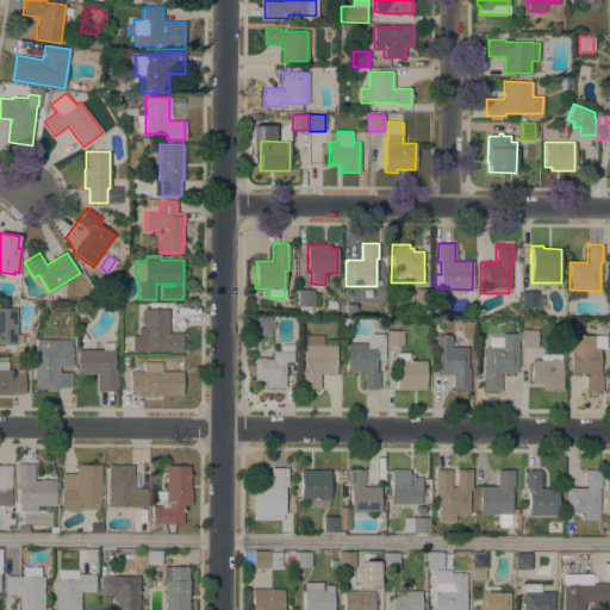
[(430,288),(430,304),(415,304),(415,288),(430,288)]
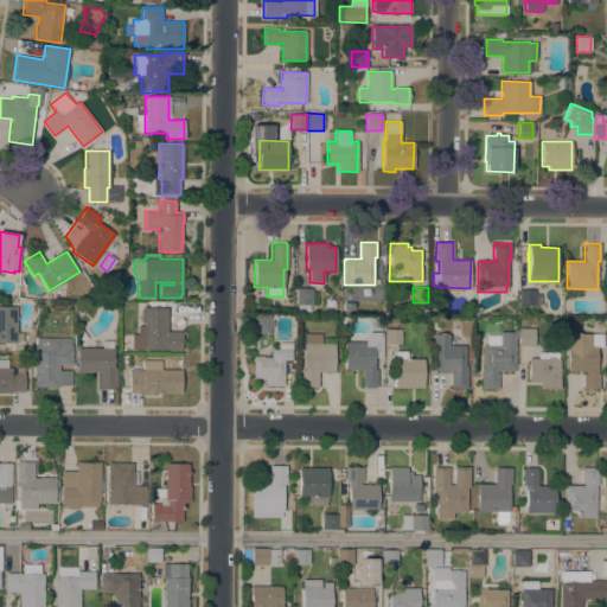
[(310,304),(310,311),(298,311),(298,304),(295,304),(295,288),(312,288),(312,304),(310,304)]
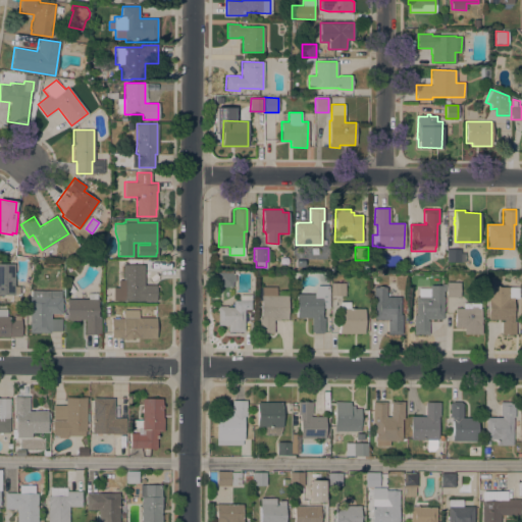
[(460,249),(460,253),(465,253),(465,261),(446,261),(447,249),(460,249)]
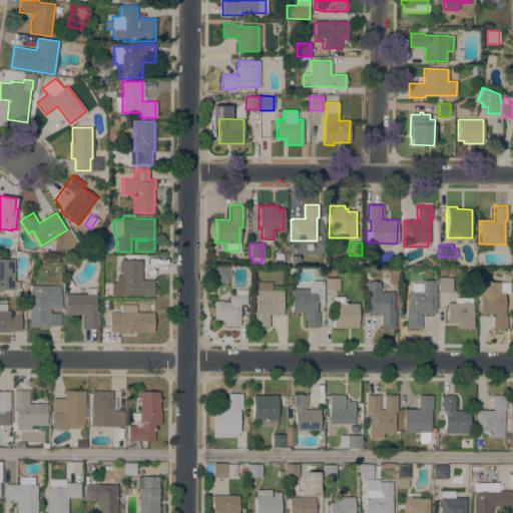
[(14,281),(19,281),(19,289),(14,289),(14,290),(0,290),(0,259),(14,259),(14,281)]
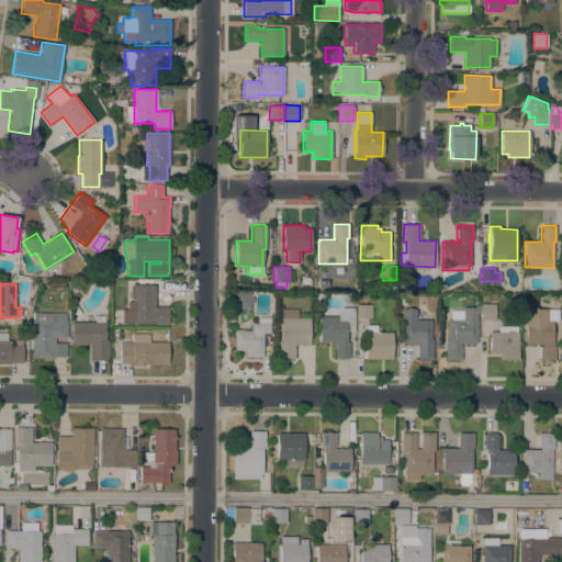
[(155,284),(155,306),(168,306),(168,324),(132,324),(133,284),(155,284)]
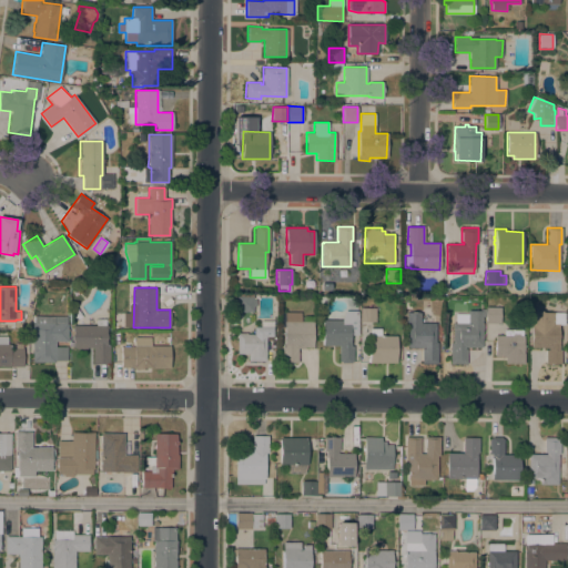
[(252,296),(252,298),(255,298),(255,305),(252,305),(252,311),(237,312),(237,296),(252,296)]
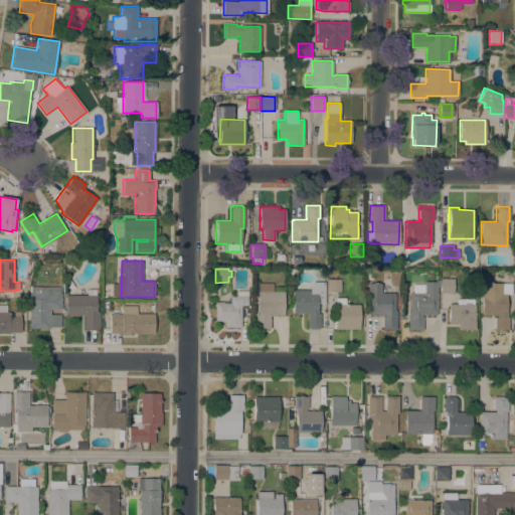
[(440,280),(440,278),(454,278),(453,293),(440,293),(440,287),(440,280)]
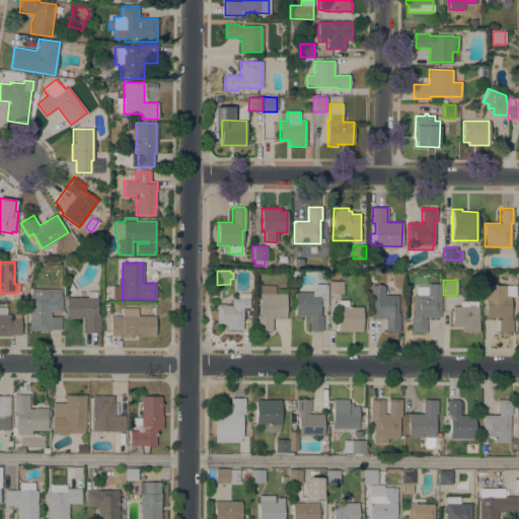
[(342,281),(342,294),(329,294),(329,281),(342,281)]
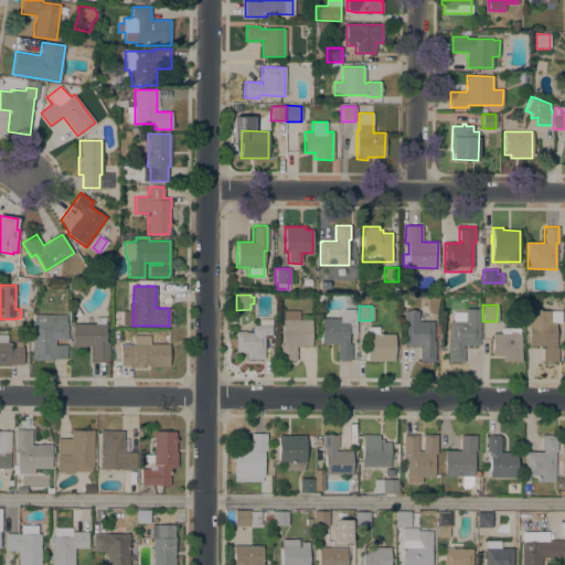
[(482,315),(479,315),(479,344),(462,344),(462,347),(464,347),(464,362),(448,362),(448,340),(450,340),(450,321),(465,321),(466,309),(478,309),(478,307),(482,307),(482,315)]
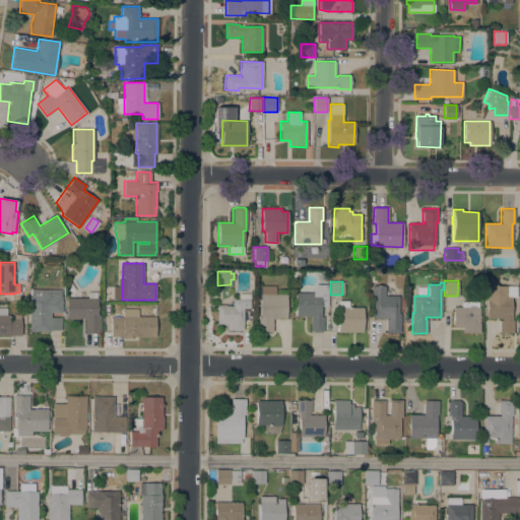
[(506,297),(512,297),(511,316),(512,316),(512,320),(514,320),(513,333),(499,332),(500,320),(501,320),(501,318),(485,317),(486,283),(496,284),(496,285),(507,285),(506,291),(506,297)]
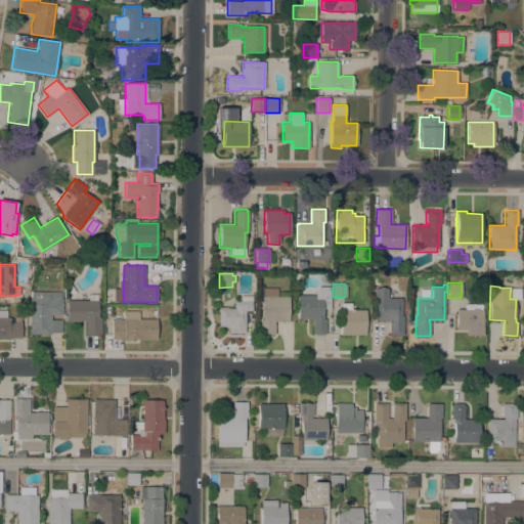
[(318,287),(330,287),(330,309),(322,309),(322,314),(325,314),(325,334),(323,334),(323,335),(314,335),(314,333),(312,333),(312,318),(298,318),(298,295),(315,295),(318,287)]
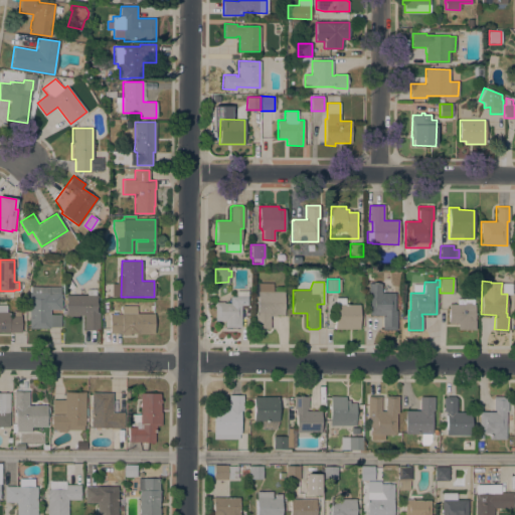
[(273,283),(273,291),(284,292),(284,315),(276,314),(276,316),(270,316),(270,328),(255,328),(255,315),(256,315),(258,291),(259,291),(259,283),(273,283)]
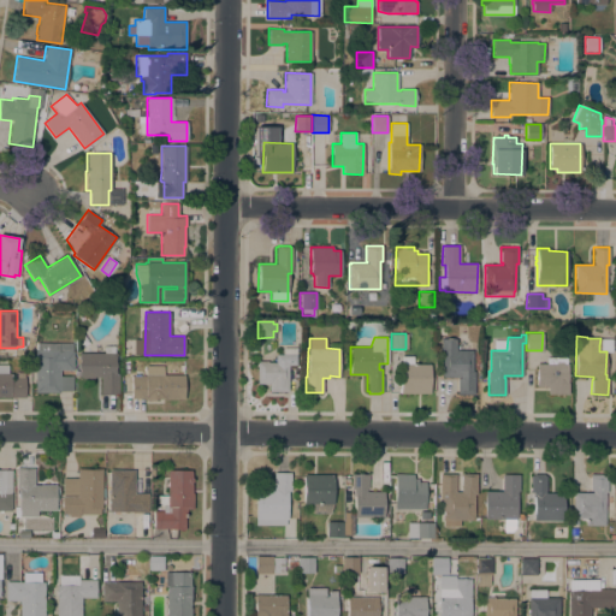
[(456,338),(456,350),(472,350),(472,372),(474,372),(474,394),(457,394),(457,378),(460,378),(460,377),(443,377),(443,375),(440,375),(442,338),(456,338)]
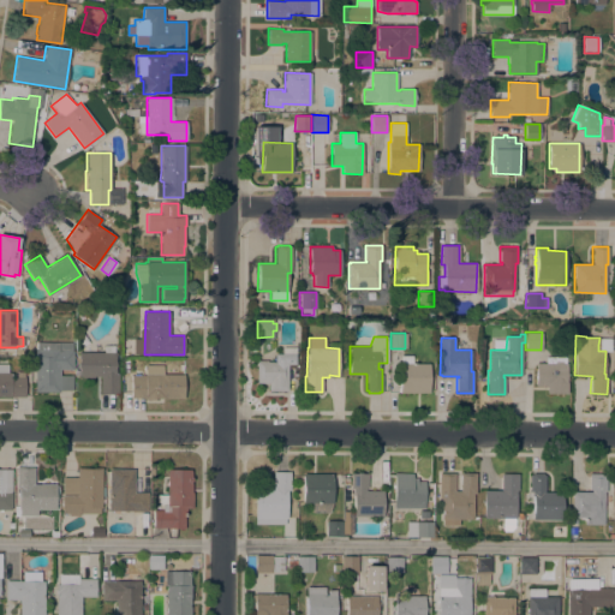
[(35,350),(36,350),(36,342),(72,342),(72,351),(73,351),(73,369),(59,369),(59,375),(72,375),(72,390),(59,390),(59,392),(35,392),(35,350)]
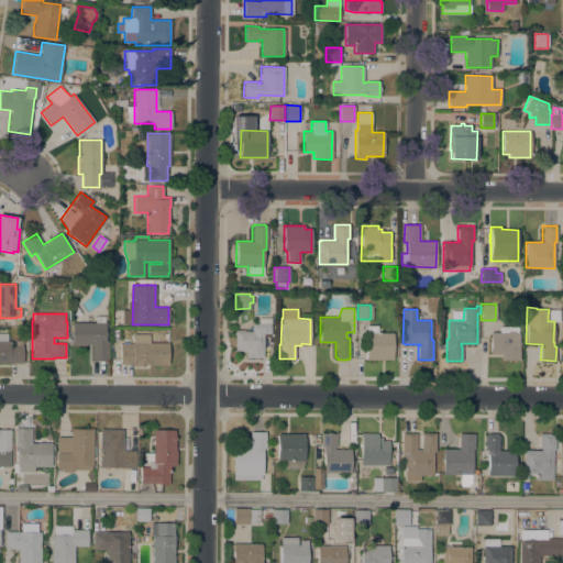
[(95,322),(95,316),(105,316),(105,322),(106,322),(106,342),(108,342),(108,361),(92,361),(92,344),(86,344),(86,345),(76,345),(76,344),(72,344),(72,322),(95,322)]
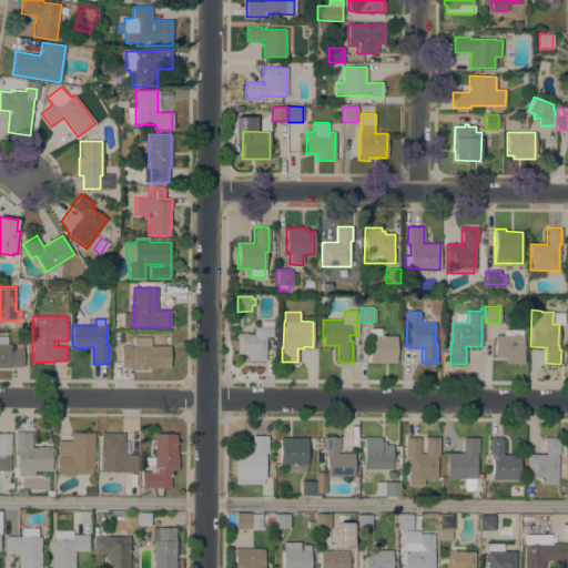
[(273,321),(273,336),(265,336),(265,361),(247,361),(247,354),(236,354),(236,334),(237,334),(237,333),(246,333),(246,334),(253,334),(253,326),(260,326),(260,321),(273,321)]
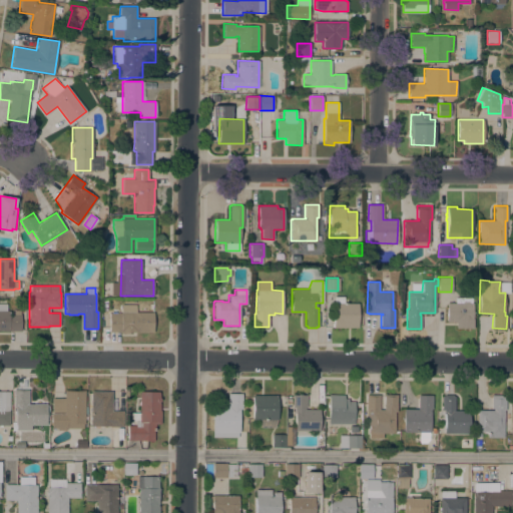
[(358,328),(334,328),(334,298),(344,298),(344,303),(358,303),(358,328)]
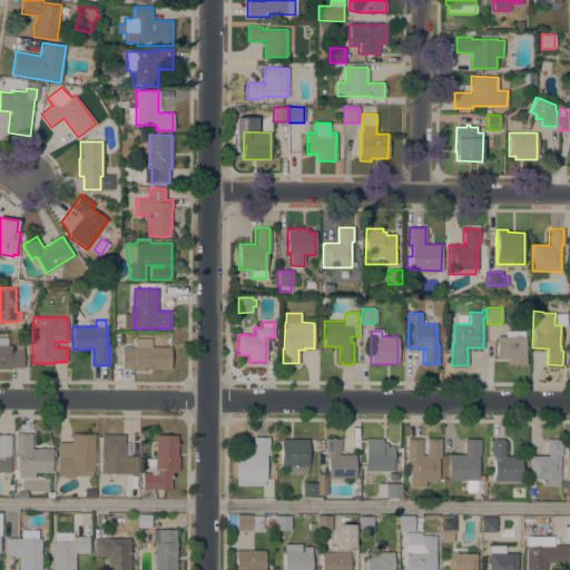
[(524,331),(524,336),(524,354),(526,354),(526,364),(507,364),(507,357),(497,357),(497,336),(505,336),(505,331),(524,331)]
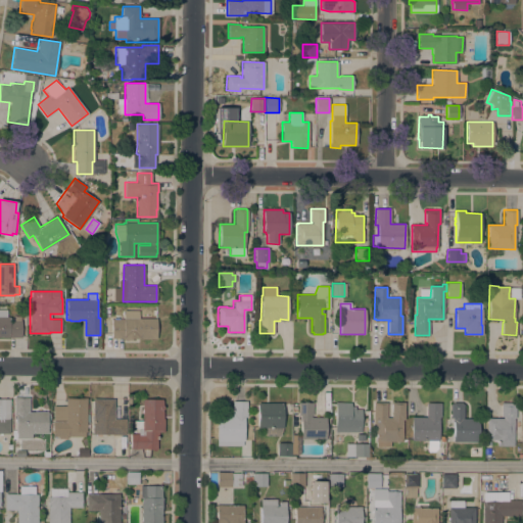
[(0,310),(6,310),(6,317),(9,317),(9,321),(14,321),(14,316),(20,316),(20,337),(0,337),(0,310)]
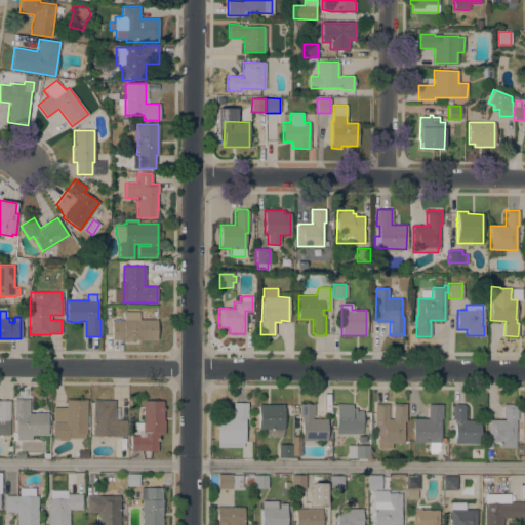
[(157,319),(157,340),(132,340),(124,340),(124,339),(112,339),(112,319),(123,319),(124,311),(138,311),(138,319),(157,319)]
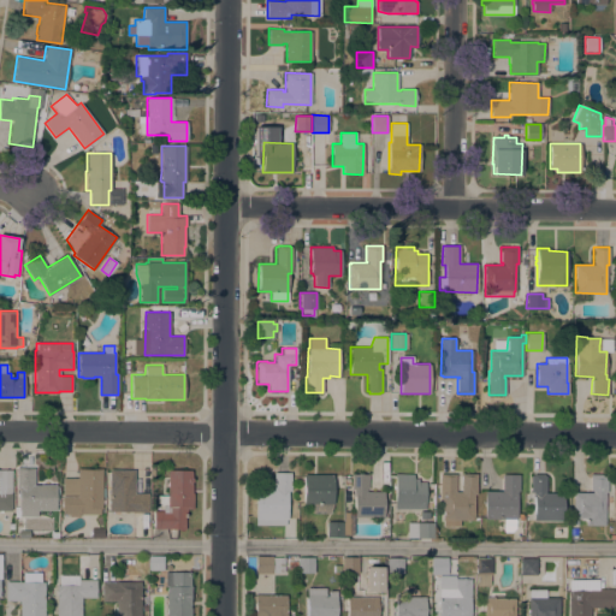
[(36,516),(19,516),(19,509),(18,509),(18,489),(16,489),(16,468),(34,468),(34,485),(57,485),(57,487),(58,487),(58,501),(57,501),(57,509),(36,509),(36,516)]
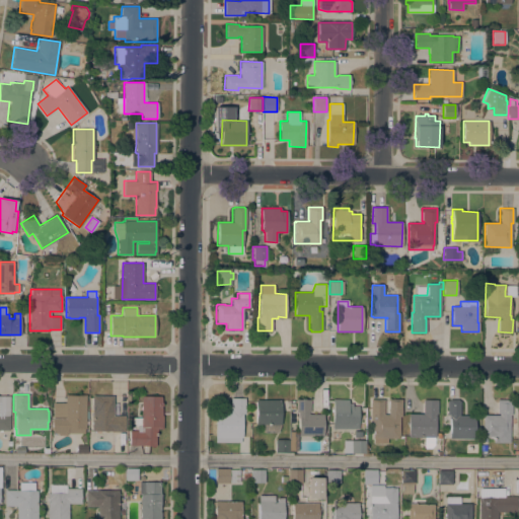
[(85,417),(87,417),(87,425),(85,425),(85,428),(84,428),(84,433),(66,433),(66,435),(58,435),(58,433),(53,433),(53,403),(65,402),(65,394),(85,394),(85,417)]
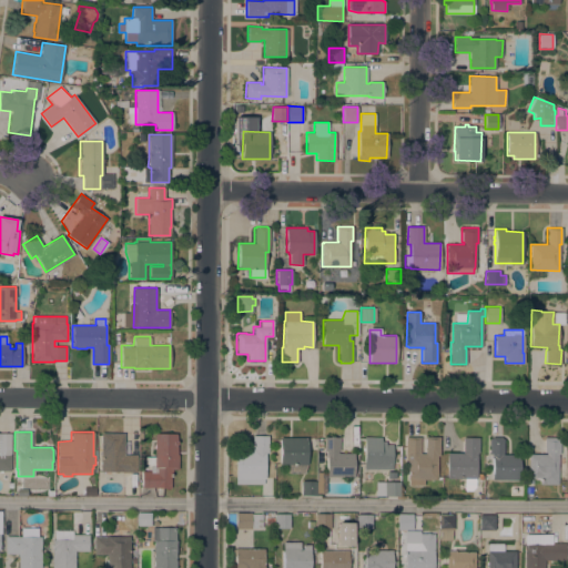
[(0,470),(0,433),(10,433),(10,470),(0,470)]
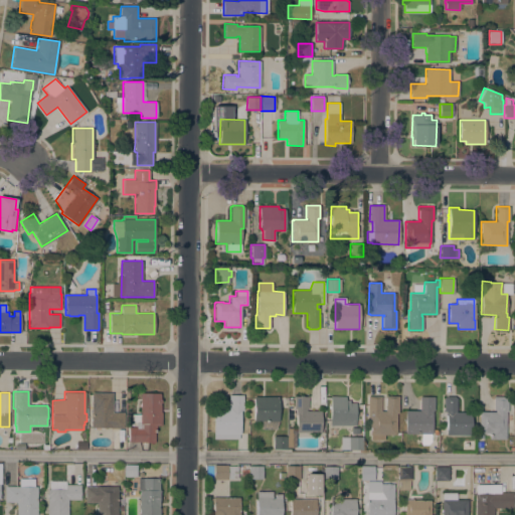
[(112,392),(112,412),(124,412),(124,428),(110,428),(110,427),(92,427),(92,392),(112,392)]
